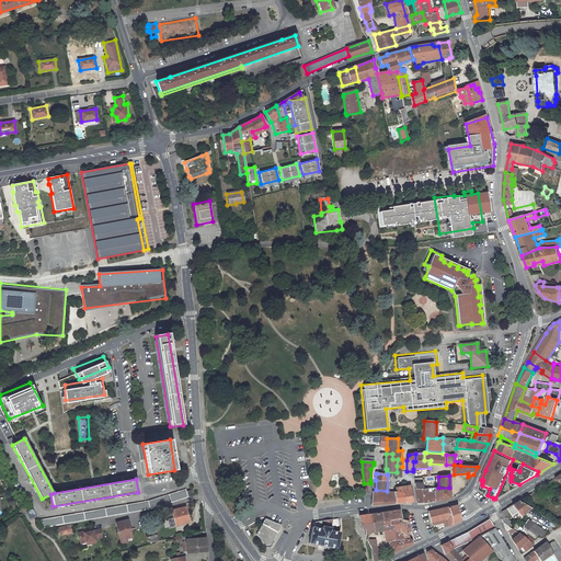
[(404,503),(412,502),(410,485),(396,488),(396,492),(402,492),(404,502),(404,503)]
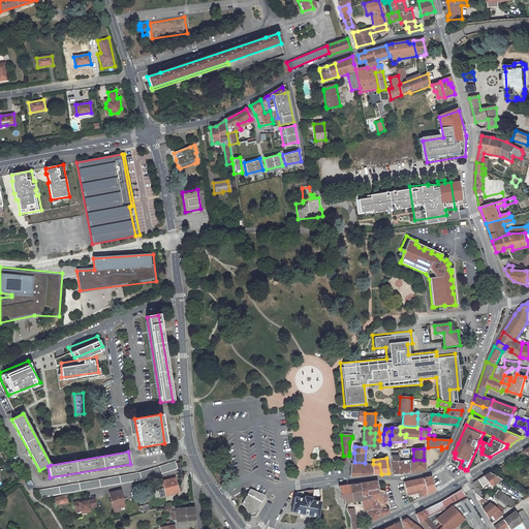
[(410,461),(410,465),(411,473),(424,470),(424,460),(413,460),(410,461)]
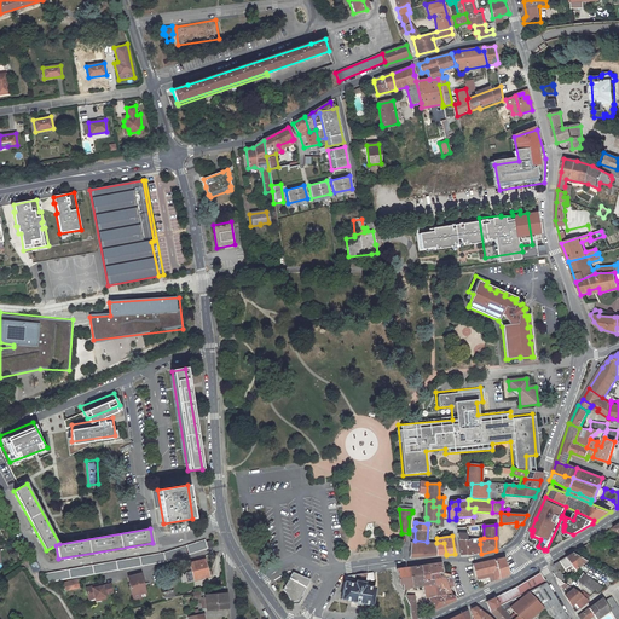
[(214,547),(212,541),(207,542),(206,539),(163,553),(46,573),(47,583),(116,571),(155,563),(166,562),(214,547)]
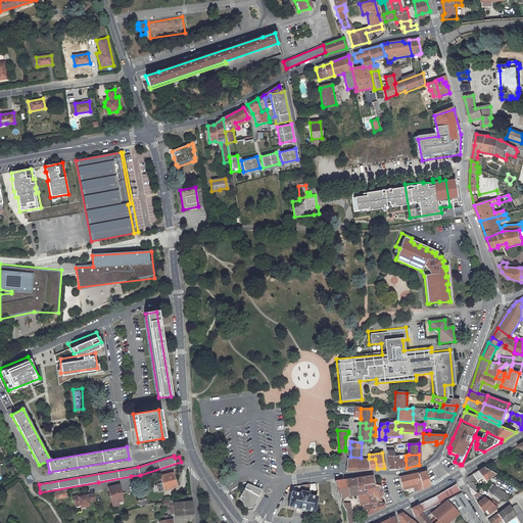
[(398,456),(394,456),(387,456),(389,469),(399,469),(407,468),(406,460),(398,461),(398,456)]
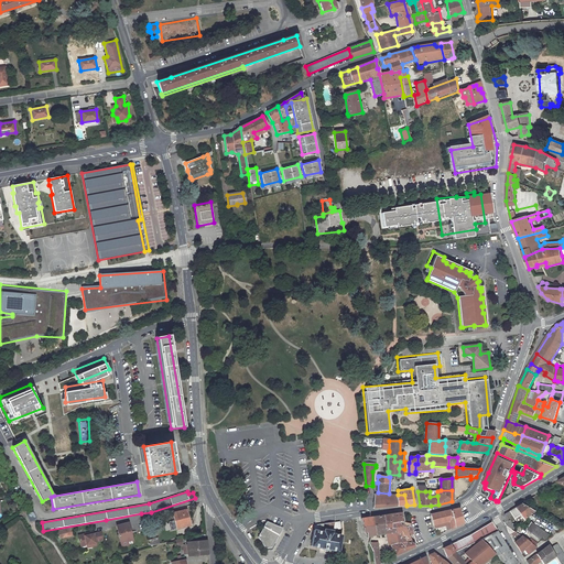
[(398,495),(389,496),(376,495),(373,508),(394,506),(407,505),(404,495),(398,495)]
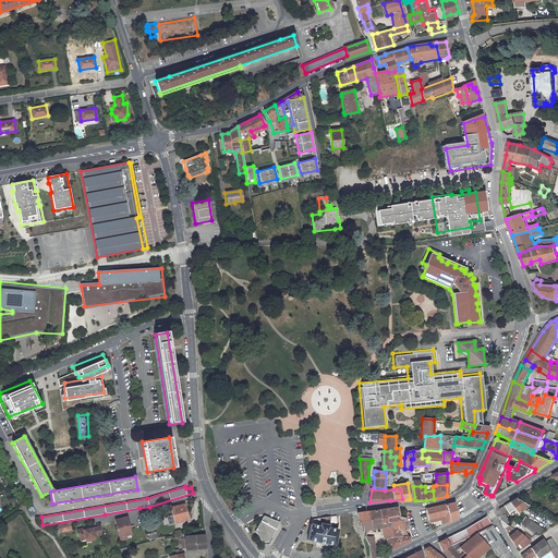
[(519,516),(518,513),(526,507),(528,506),(516,499),(502,507),(498,509),(498,517),(500,520),(506,524),(509,522),(506,517),(509,514),(512,519),(519,516)]
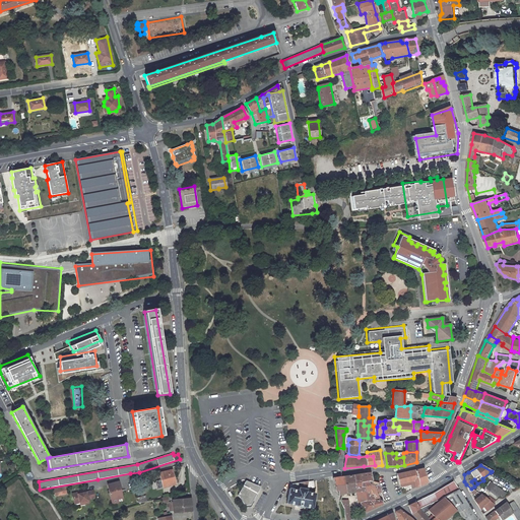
[(171,467),(158,470),(160,479),(155,480),(157,489),(163,488),(176,484),(171,467)]
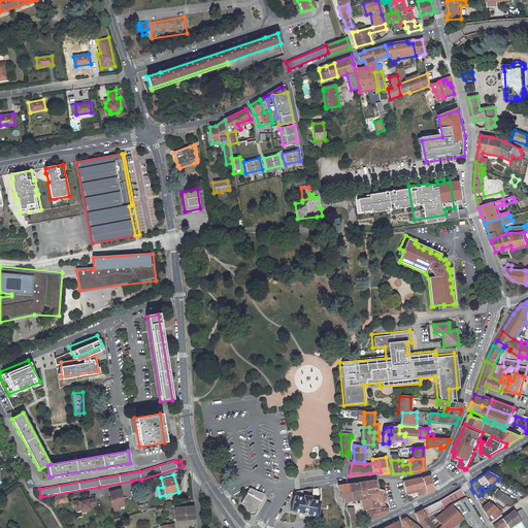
[(420,488),(422,495),(434,490),(430,475),(421,477),(403,482),(406,492),(420,488)]
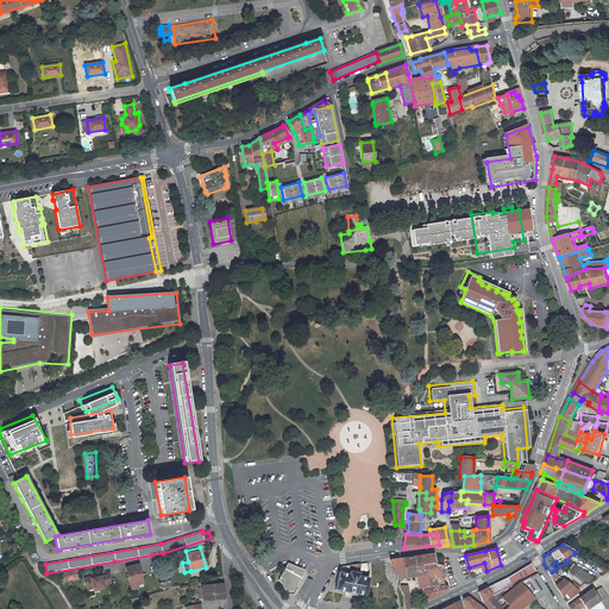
[(29,556),(32,563),(39,559),(36,552),(29,556)]
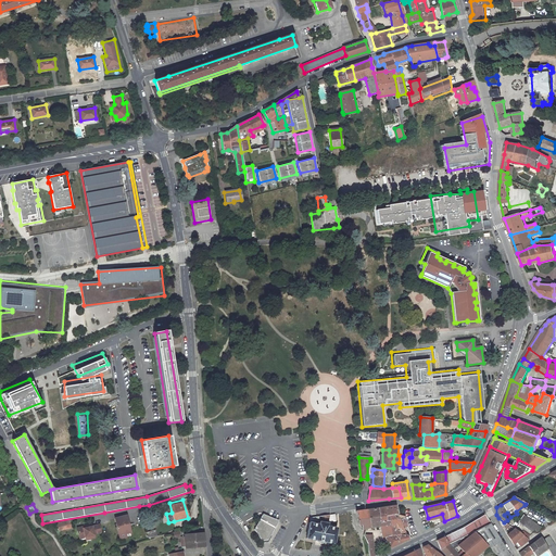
[(395,506),(383,507),(386,520),(389,520),(397,519),(397,515),(395,506)]
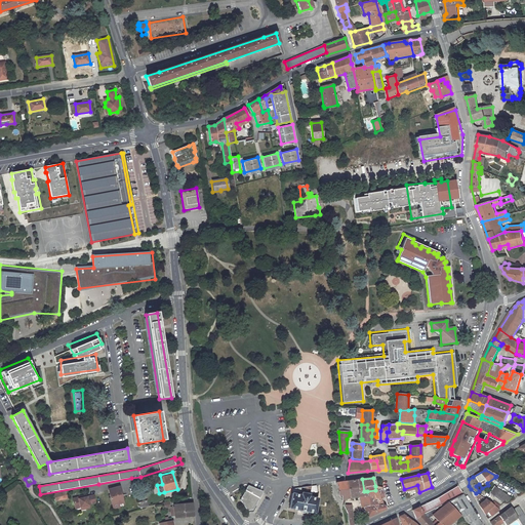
[(367,491),(364,491),(359,492),(357,480),(346,482),(349,498),(359,496),(361,507),(363,507),(373,506),(372,499),(371,495),(368,495),(367,491)]
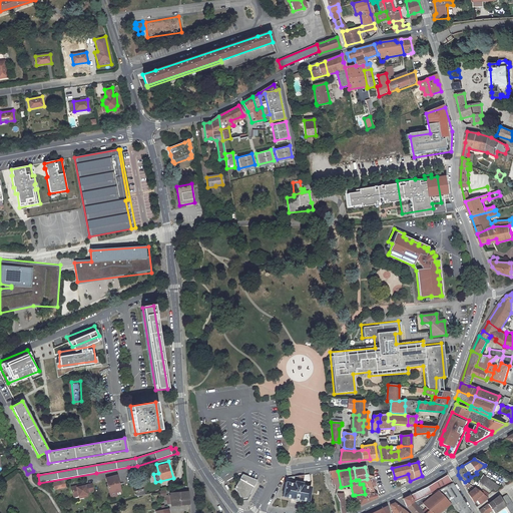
[(334,488),(337,488),(341,487),(338,471),(329,472),(331,484),(333,484),(334,488)]
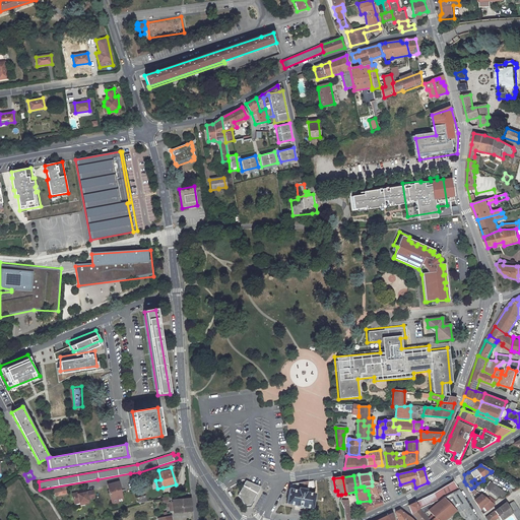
[(315,494),(306,492),(307,489),(329,485),(328,479),(290,484),(289,489),(286,504),(296,506),(295,507),(300,508),(300,506),(312,509),(312,508),(315,494)]
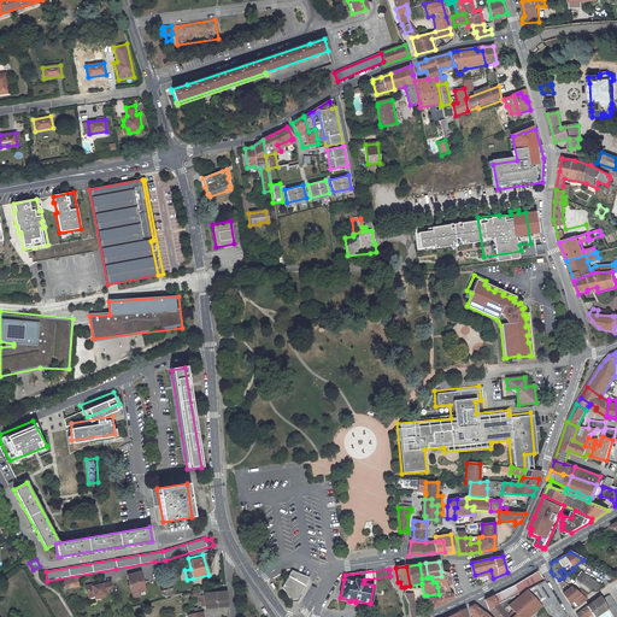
[(297,599),(309,577),(292,570),(282,587),(289,599),(297,599)]
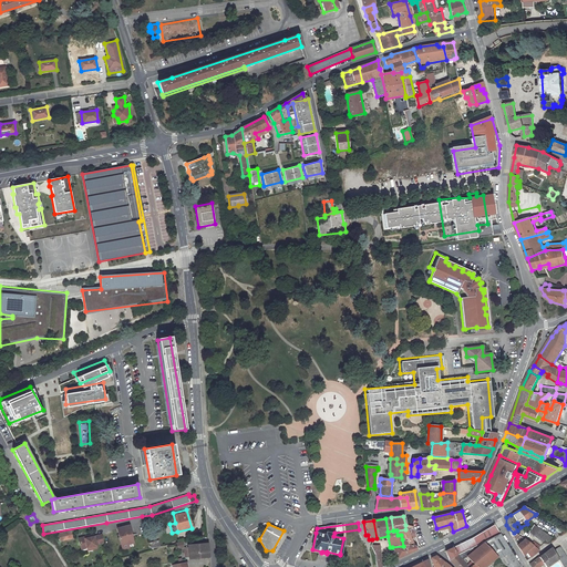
[(447,529),(450,534),(453,532),(451,524),(436,528),(437,532),(447,529)]
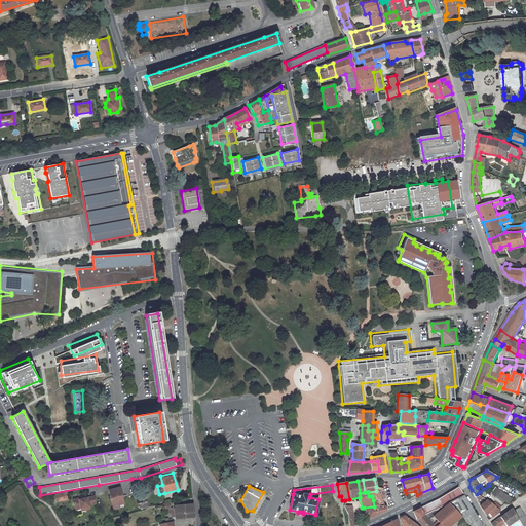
[(495,486),(490,493),(503,503),(504,500),(509,503),(512,498),(495,486)]
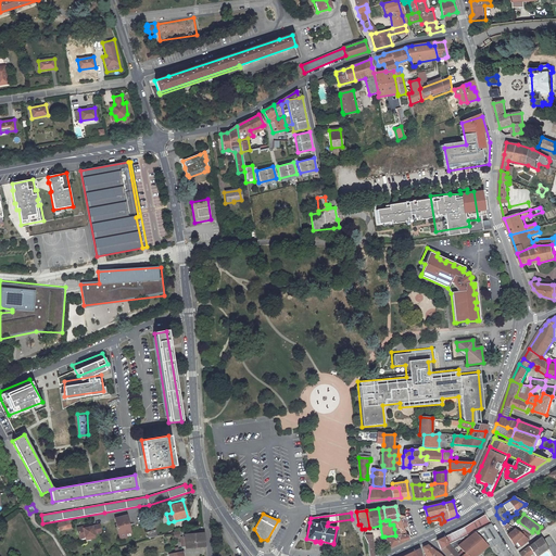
[(126,515),(115,518),(119,539),(131,536),(126,515)]
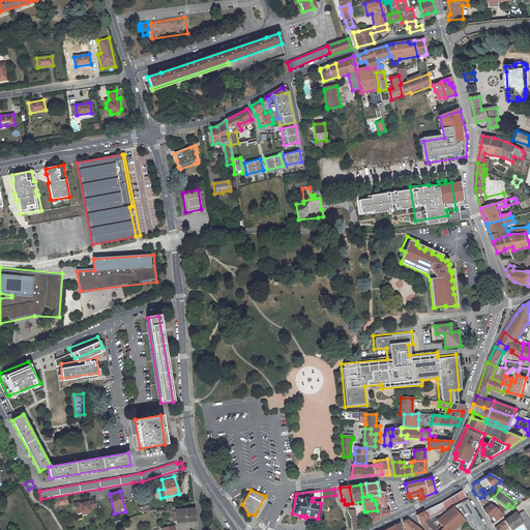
[(465,521),(474,529),(484,529),(487,529),(463,492),(444,502),(423,512),(428,518),(433,524),(437,521),(452,507),(465,521)]
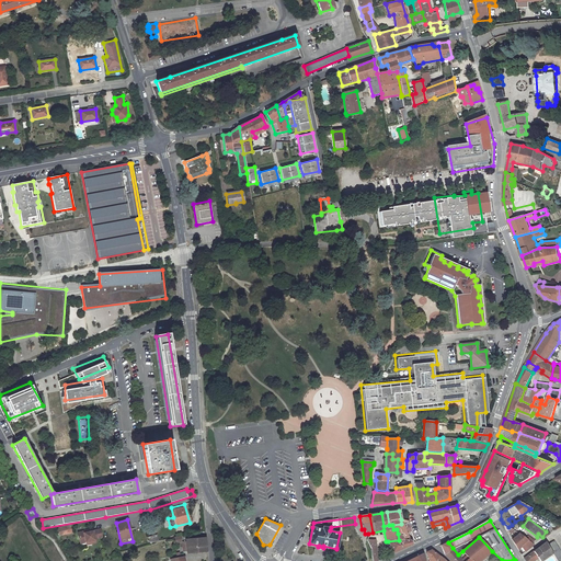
[(408,523),(401,524),(392,525),(393,529),(397,529),(398,534),(399,540),(388,541),(391,554),(413,544),(409,538),(407,533),(412,530),(410,525),(408,523)]
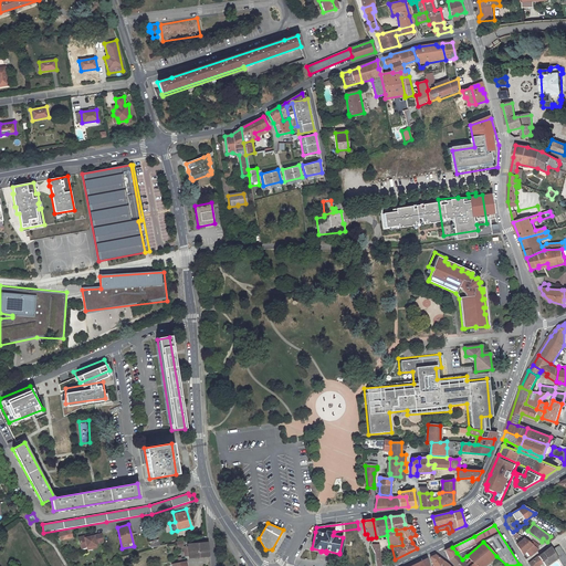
[(92,548),(97,547),(96,543),(104,541),(102,534),(94,535),(88,536),(88,535),(79,537),(82,548),(86,547),(91,546),(92,548)]
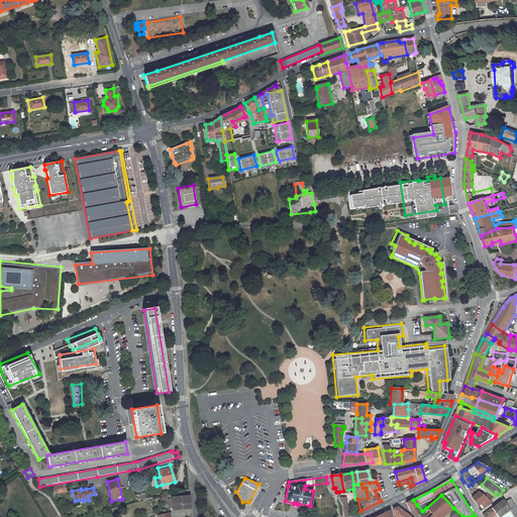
[(472,498),(477,505),(480,503),(484,509),(492,502),(479,492),(472,498)]
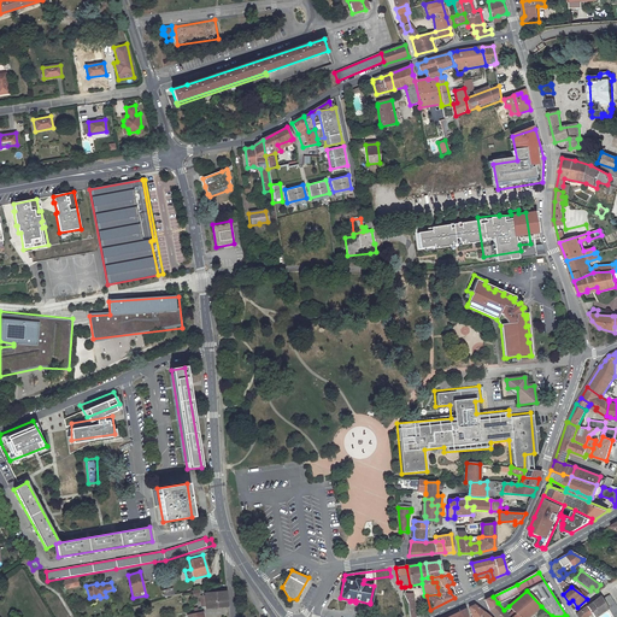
[(526,616),(541,606),(527,591),(509,606),(515,613),(511,616),(526,616)]
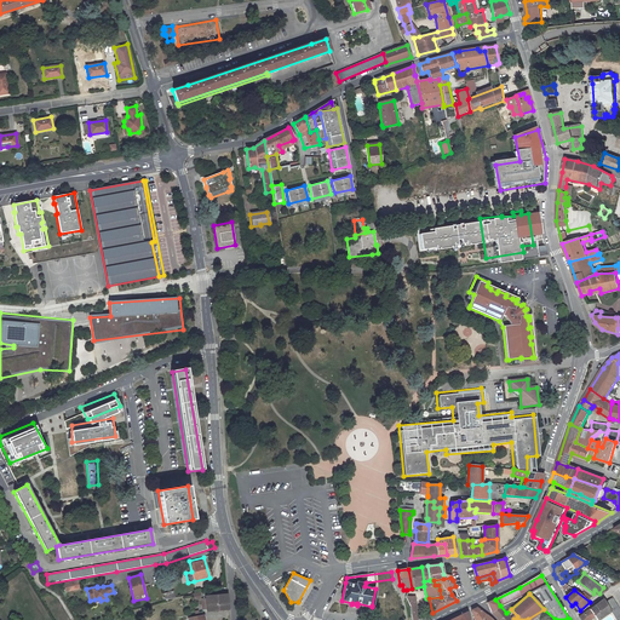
[(227,595),(206,596),(206,600),(207,610),(229,609),(227,595)]
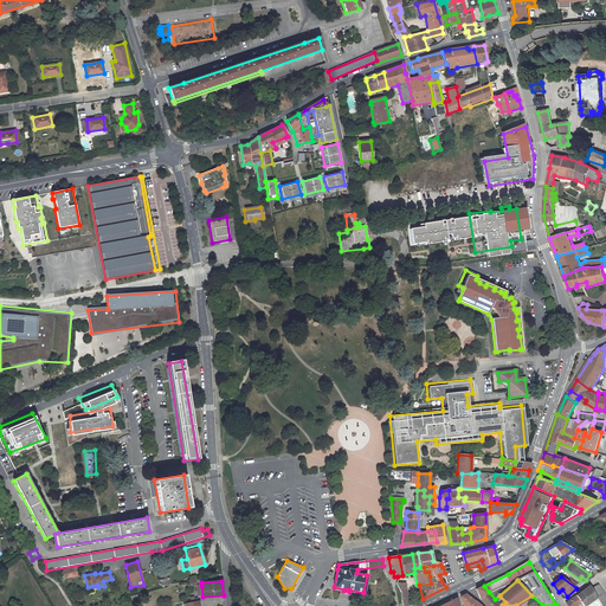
[(369,605),(389,605),(391,584),(371,582),(369,605)]
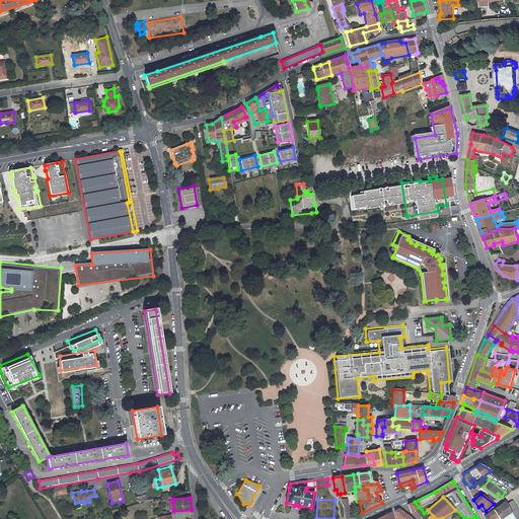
[(342,504),(343,505),(344,507),(345,512),(345,515),(346,518),(345,518),(349,518),(347,503),(345,502),(345,499),(340,499),(339,501),(342,504)]
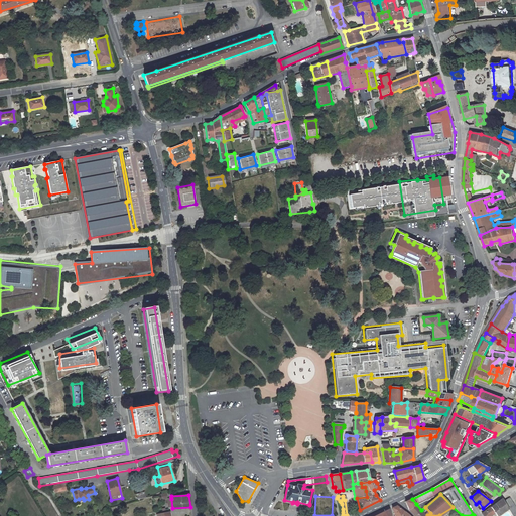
[(515,515),(515,508),(509,498),(504,501),(513,515),(515,515)]
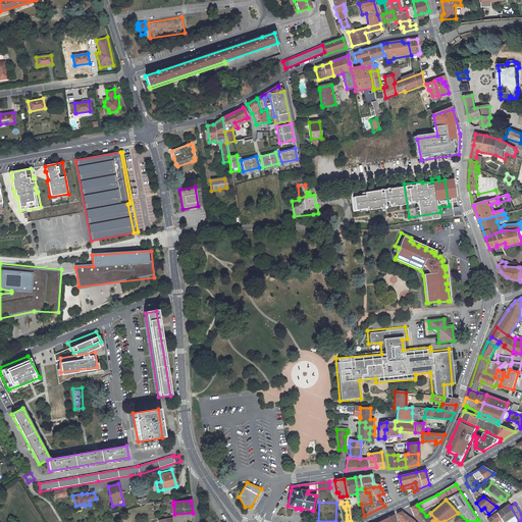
[(410,508),(414,516),(414,517),(419,521),(426,516),(421,510),(417,505),(410,508)]
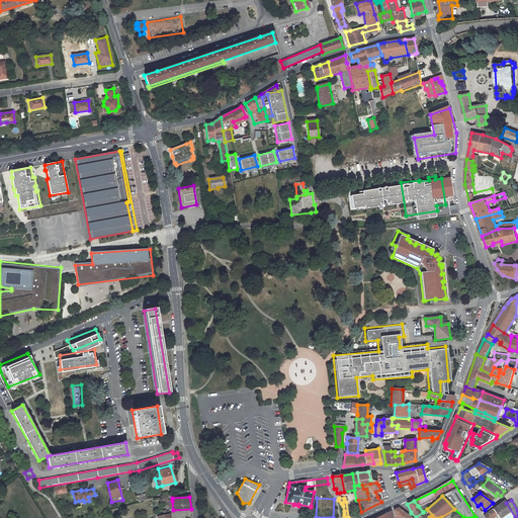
[(485,517),(492,517),(497,515),(499,517),(510,510),(506,503),(504,501),(484,516),(485,517)]
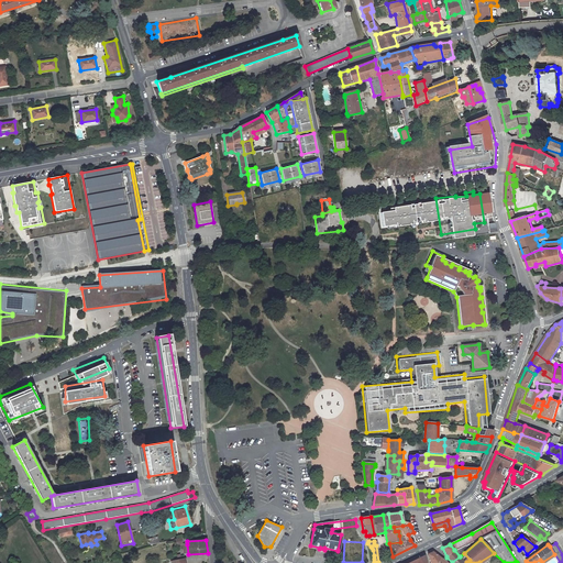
[(432,552),(428,554),(430,560),(431,562),(438,562),(442,559),(432,552)]
